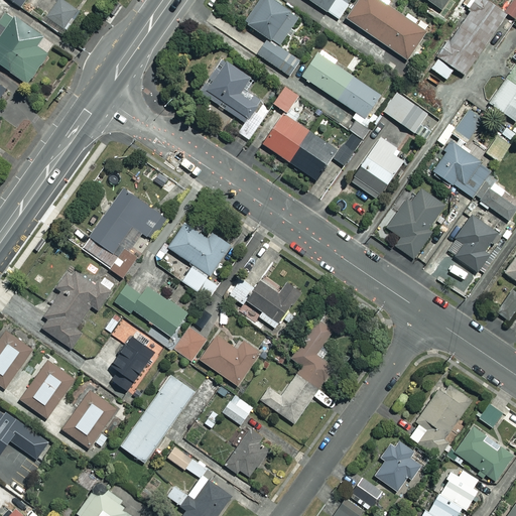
[(78,10),(62,0),(57,0),(45,18),(62,30),(78,10)]
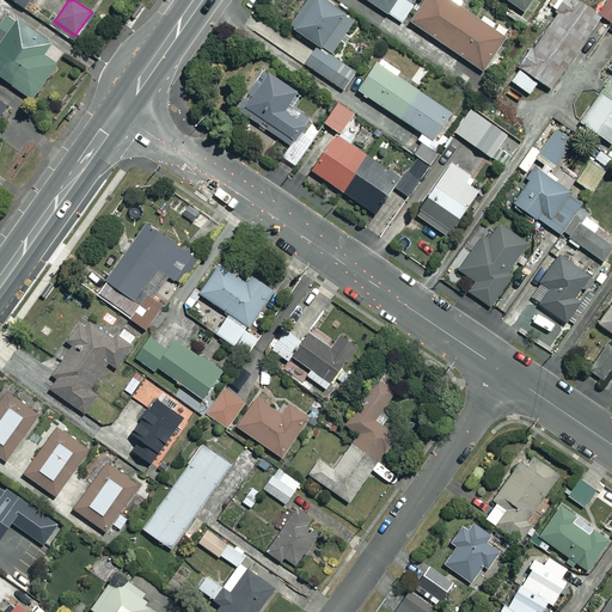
[(354,18),(326,0),(307,0),(291,26),(330,53),(354,18)]
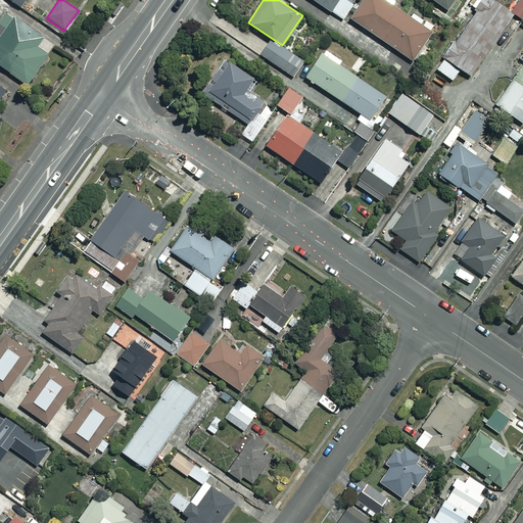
[(313,0),(343,19),(352,4),(345,0),(313,0)]
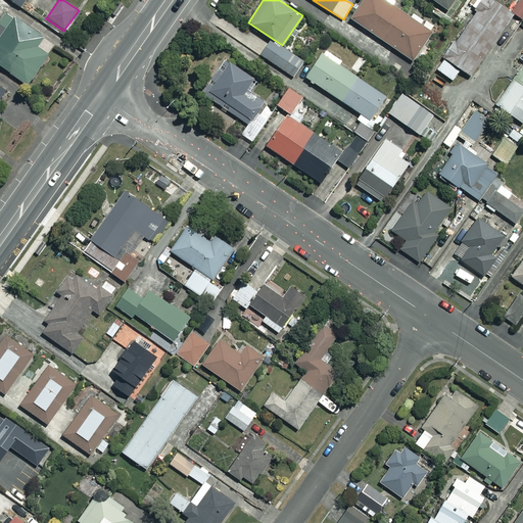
[(411,17),(385,0),(362,0),(349,17),(413,60),(432,33),(419,24),(422,18),(414,12),(411,17)]
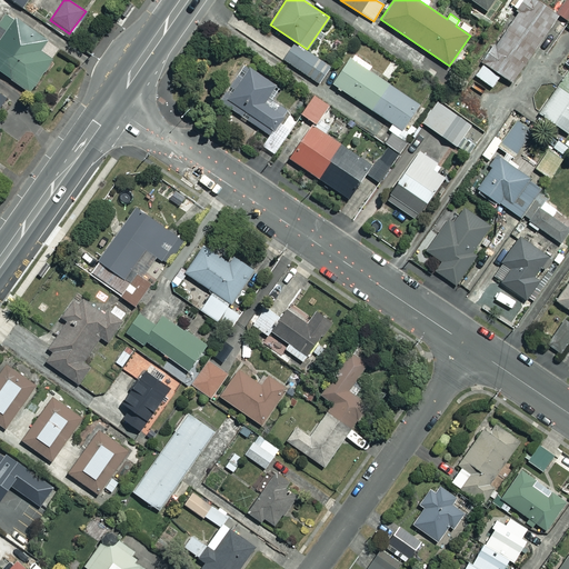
[(492,0),(471,0),(486,10),(492,0)]
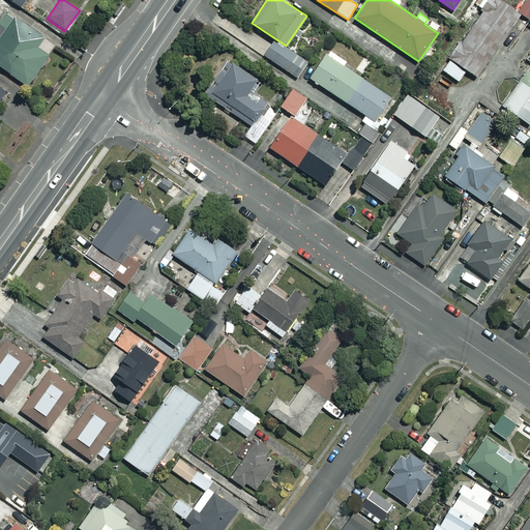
[(520,13),(500,0),(490,0),(442,69),(459,81),(466,69),(477,77),(520,13)]
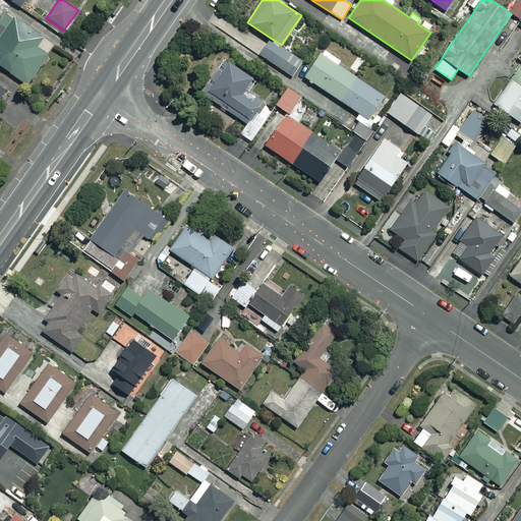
[(520,17),(520,0),(517,0),(510,12),(520,19),(520,17)]
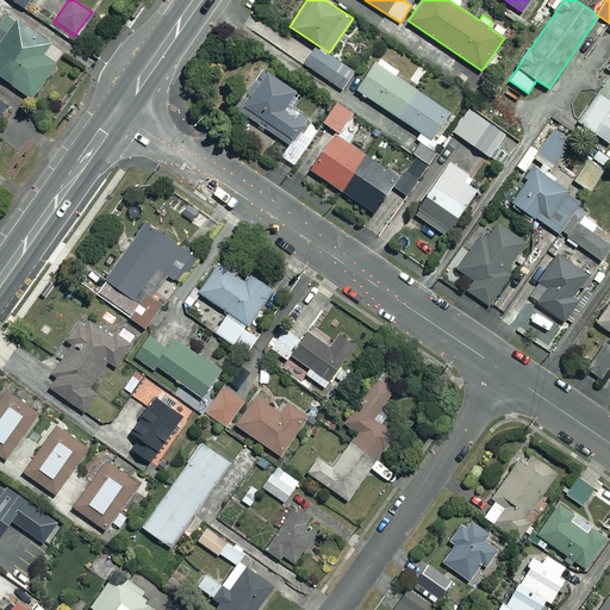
[(51,43),(8,12),(0,23),(0,75),(31,98),(55,63),(43,55),(51,43)]
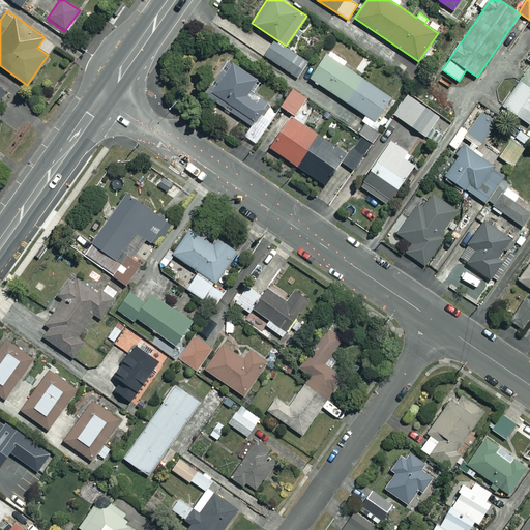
[(307,62),(273,40),(264,56),(298,78),(307,62)]
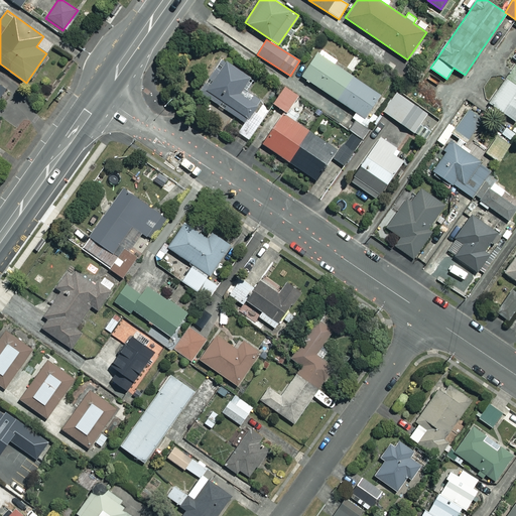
[(380,95),(317,51),(301,75),(364,118),(380,95)]
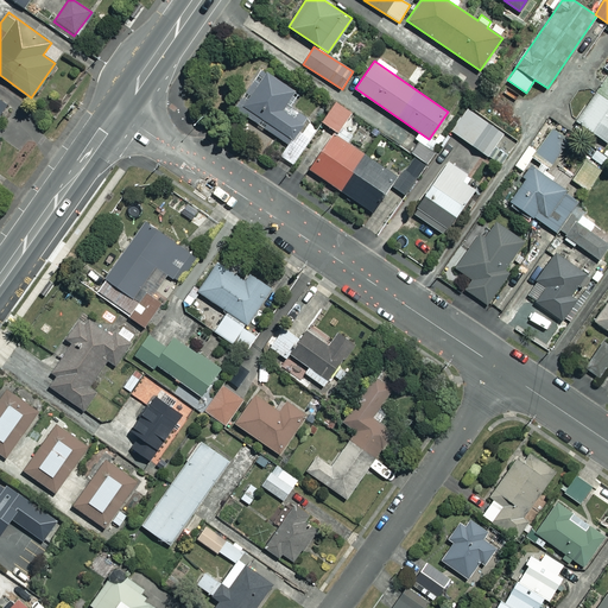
[(295,90),(266,70),(239,111),(289,145),(308,118),(286,103),(295,90)]
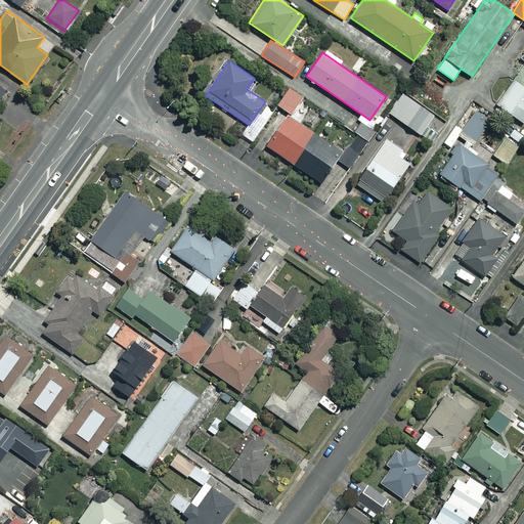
[(523,123),(523,62),(495,104),(523,123)]
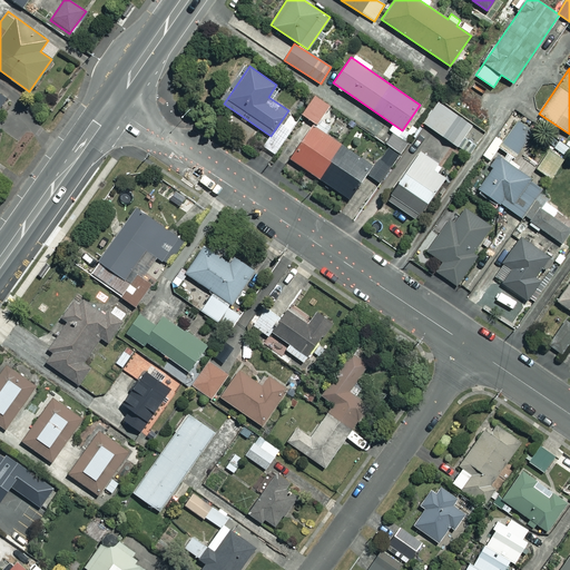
[(328,104),(314,95),(302,115),(316,124),(328,104)]
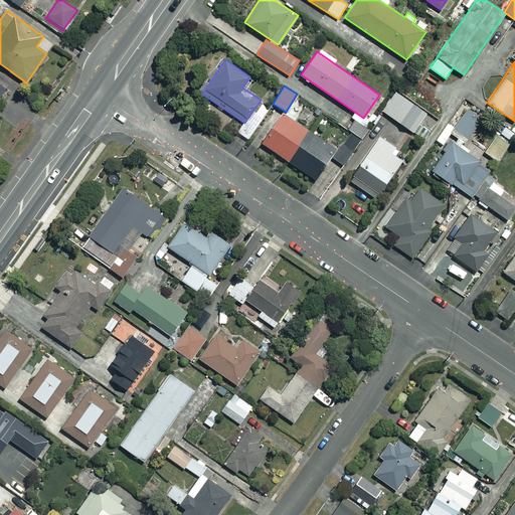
[(425,114),(395,92),(382,110),(412,132),(425,114)]
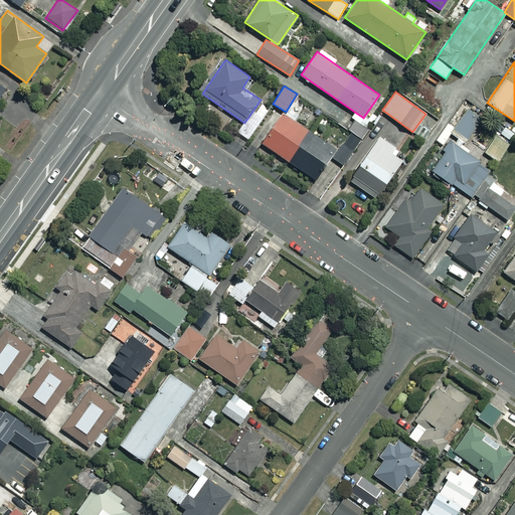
[(482,117),(468,108),(450,132),(464,142),(482,117)]
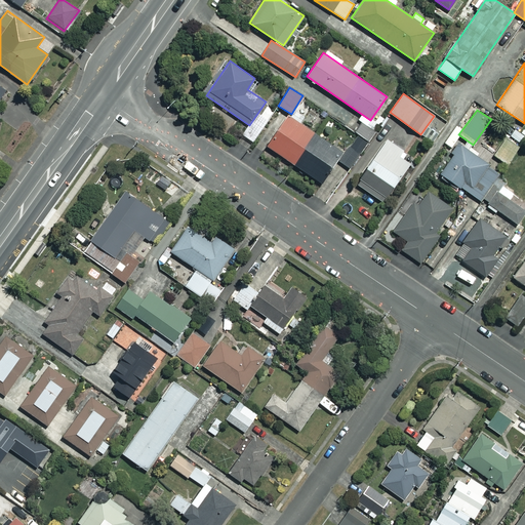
[(345,154),(287,116),(267,146),(321,183),(336,159),(350,168),(366,143),(356,136),(345,154)]
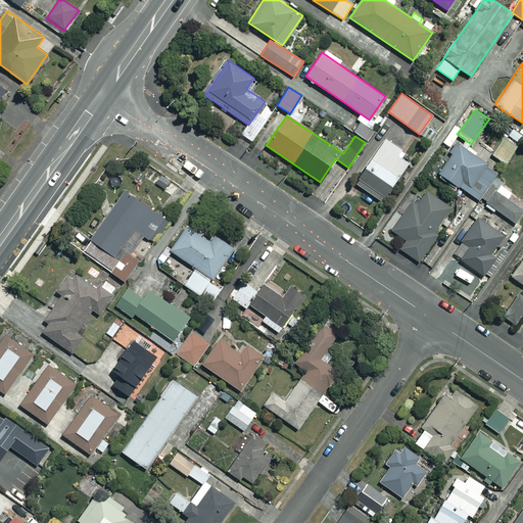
[(522,134),(522,131),(516,125),(508,135),(517,142),(522,134)]
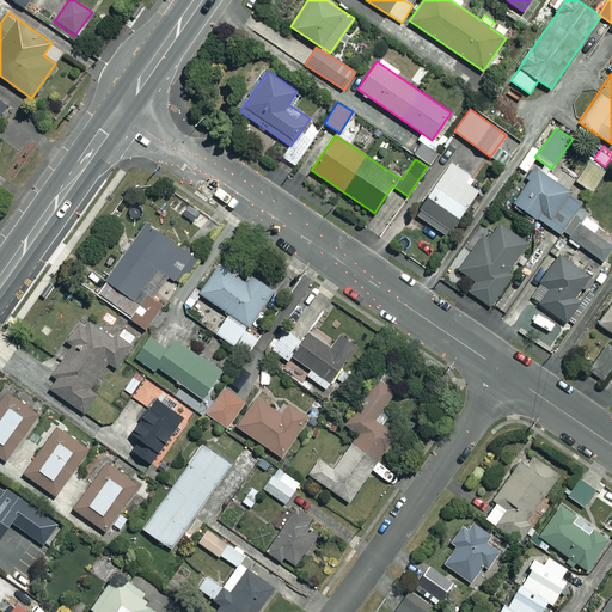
[(537,169),(514,202),(560,236),(583,203),(537,169)]
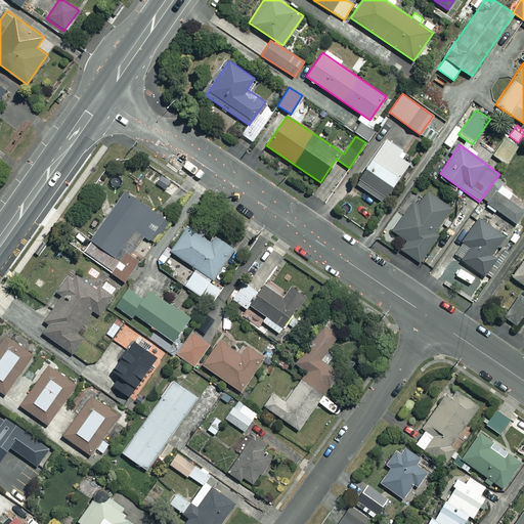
[(398,176),(370,158),(354,182),(382,201),(398,176)]
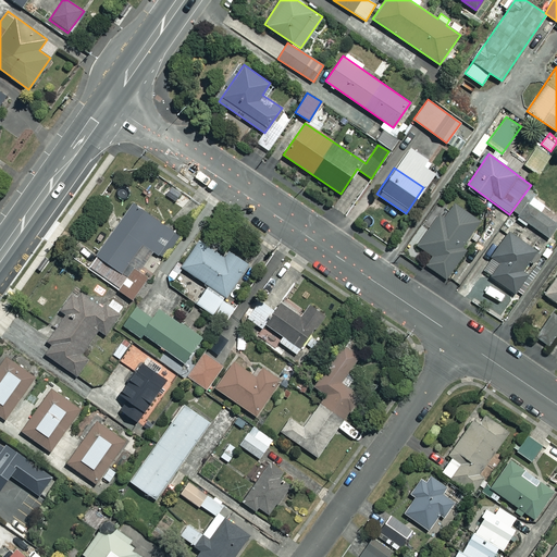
[(189,199),(171,186),(165,194),(184,207),(189,199)]
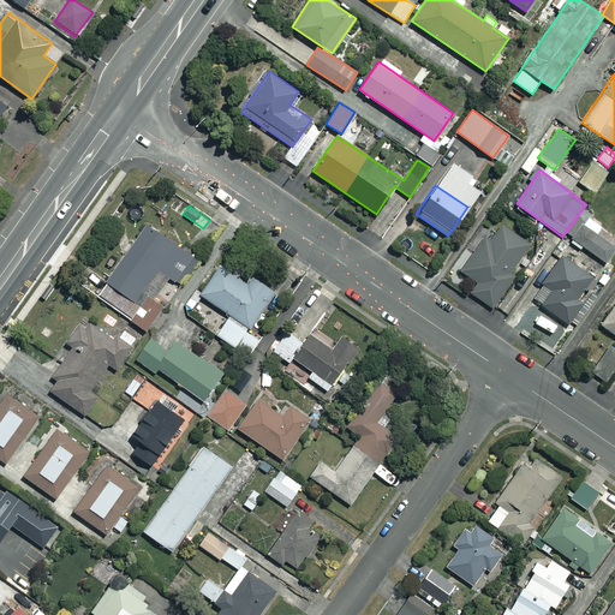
[(585,209),(567,233),(607,264),(614,252),(614,246),(597,234),(604,225),(585,209)]
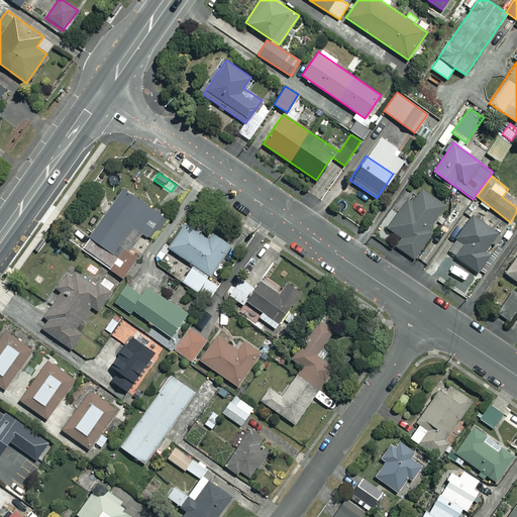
[(167,219),(123,189),(81,247),(123,278),(137,257),(118,244),(131,225),(151,240),(167,219)]
